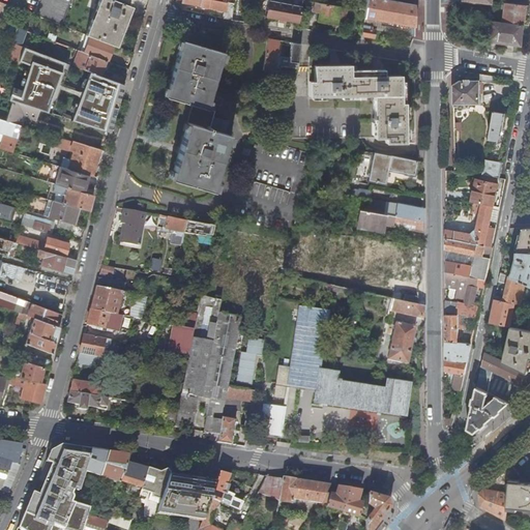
[(114,0),(96,0),(84,34),(89,35),(104,41),(113,45),(116,46),(130,6),(114,0)]
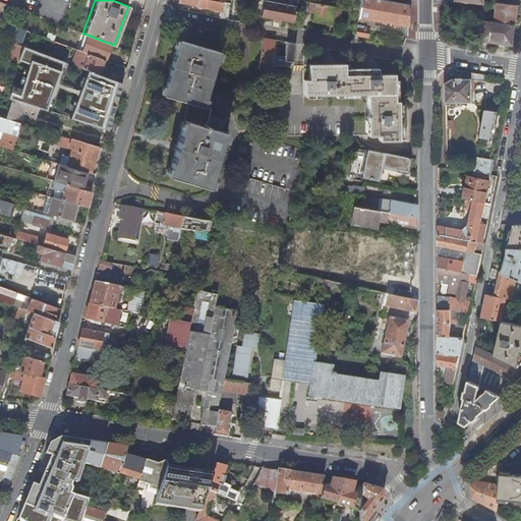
[(178,0),(178,3),(219,10),(219,8),(220,2),(208,0),(178,0)]
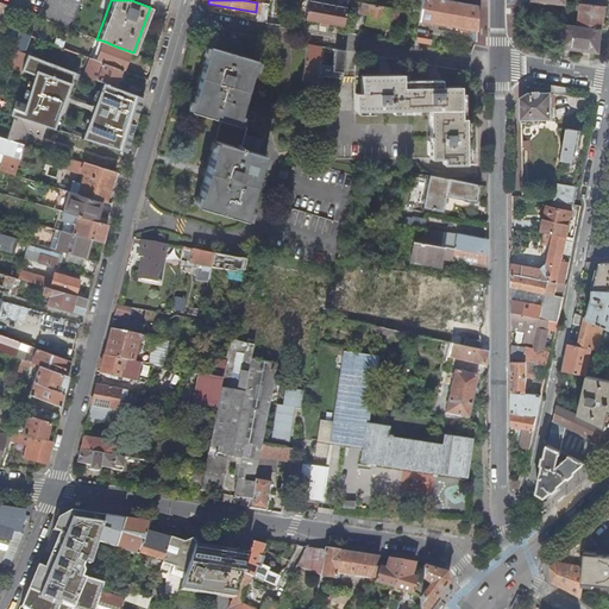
[(308,0),(306,11),(345,18),(347,0),(308,0)]
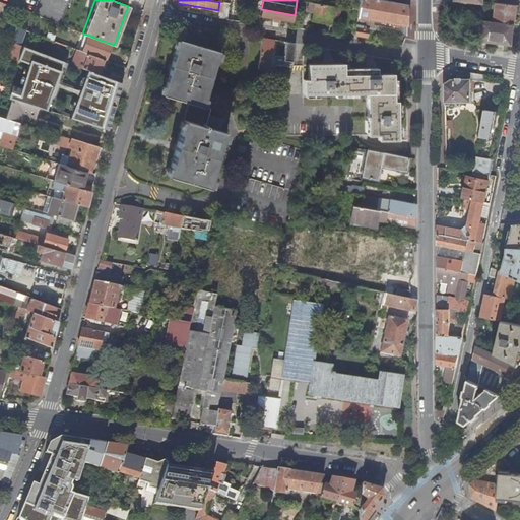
[(391,35),(399,36),(406,36),(406,4),(380,0),(360,0),(359,10),(353,39),(356,39),(356,36),(366,37),(367,36),(369,36),(370,29),(373,30),(373,31),(376,31),(375,43),(392,46),(394,38),(391,35)]
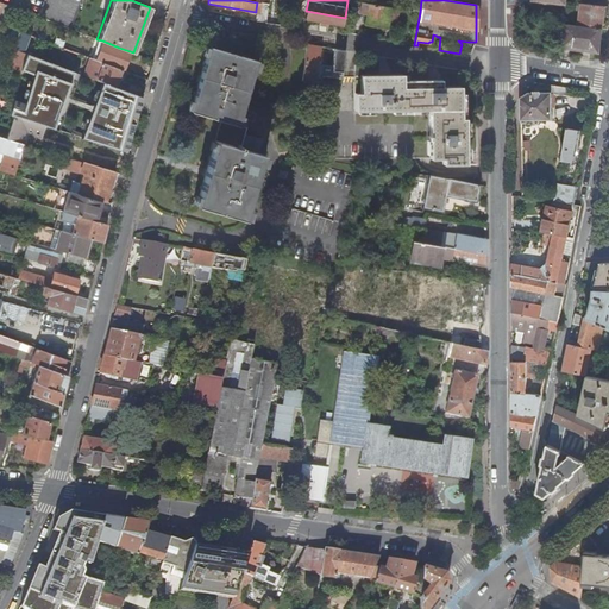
[(20,19),(24,11),(0,1),(0,20),(12,26),(16,17),(20,19)]
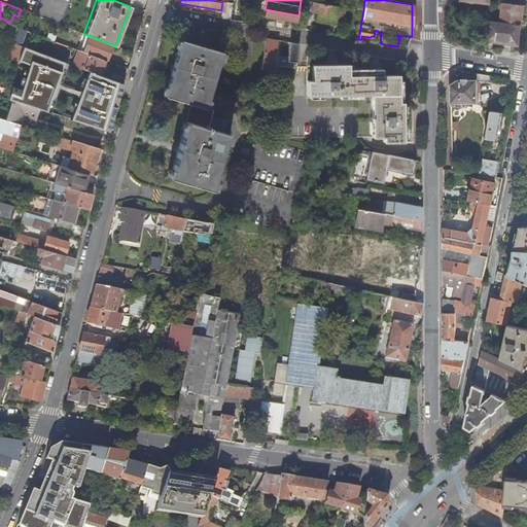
[(225,8),(224,16),(231,18),(233,4),(223,2),(222,2),(221,8),(225,8)]
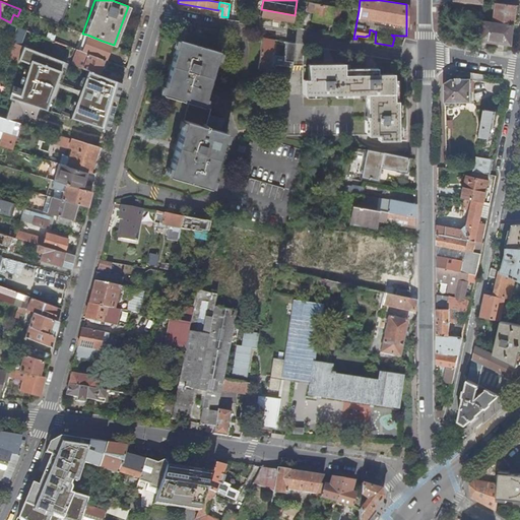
[(336,19),(338,7),(315,2),(312,20),(330,23),(330,18),(336,19)]
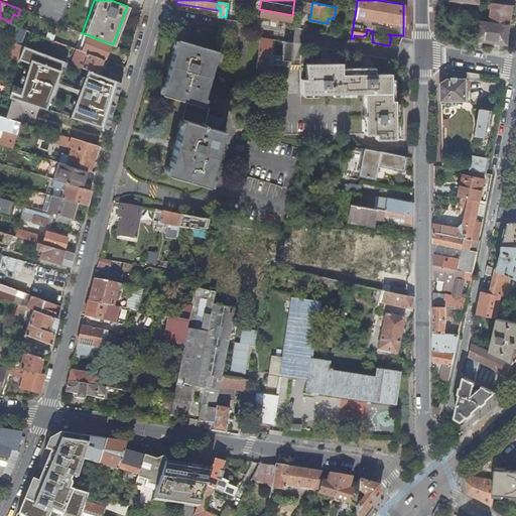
[(490,3),(488,22),(506,24),(507,24),(510,6),(490,3)]
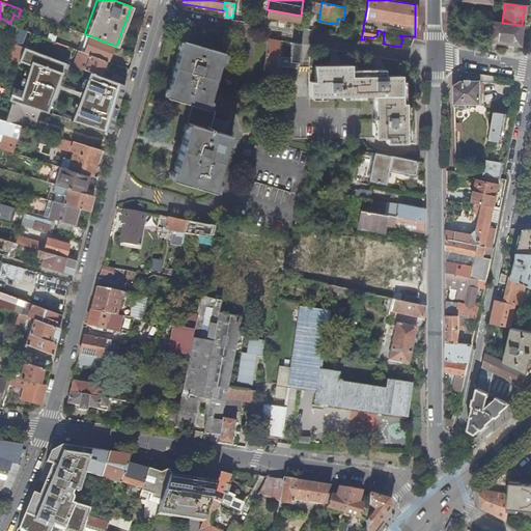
[(267,9),(266,17),(295,22),(299,23),(301,16),(267,9)]
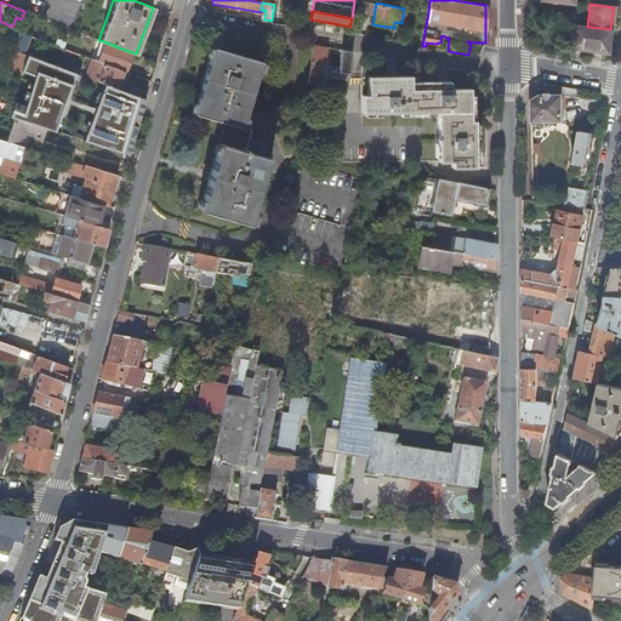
[(311,20),(291,16),(290,27),(309,29),(311,20)]
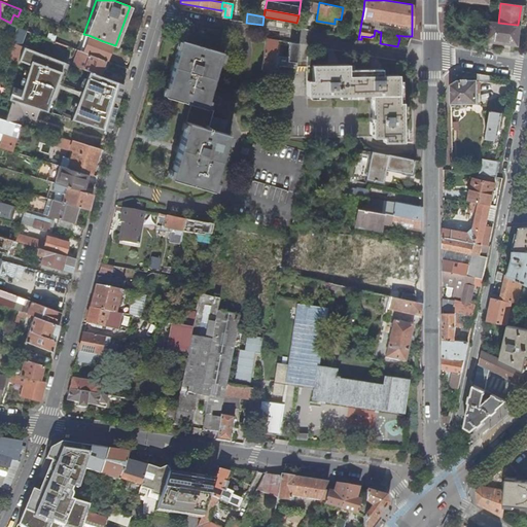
[(514,45),(517,25),(498,23),(487,21),(485,41),(496,42),(495,45),(502,46),(503,43),(514,45)]
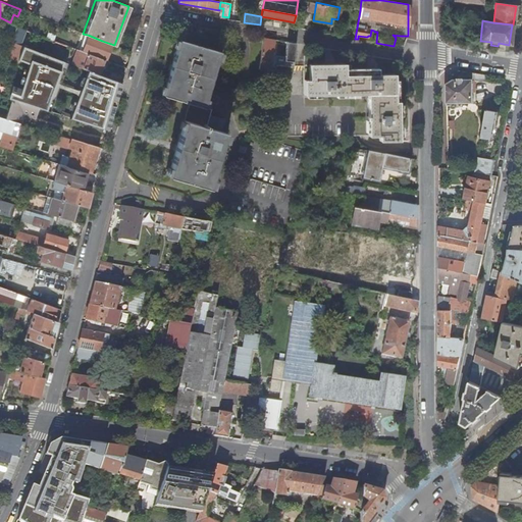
[(11,23),(5,40),(9,41),(12,42),(18,27),(11,23)]
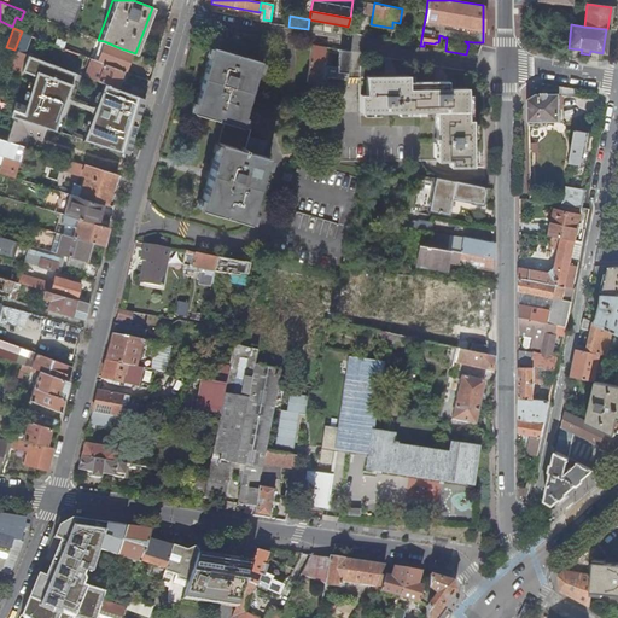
[(44,29),(39,39),(54,44),(57,38),(59,34),(44,29)]
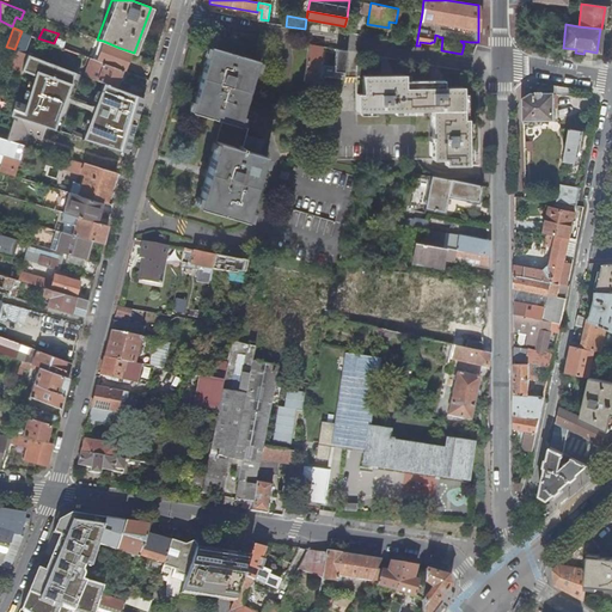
[(24,53),(25,49),(31,35),(22,31),(14,49),(16,49),(24,53)]
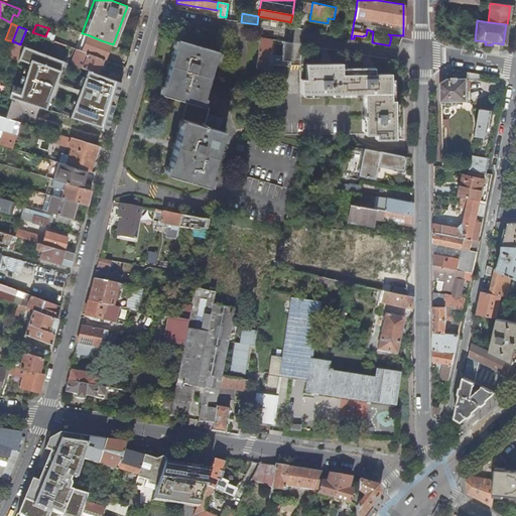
[(55,34),(47,31),(45,36),(53,39),(55,34)]
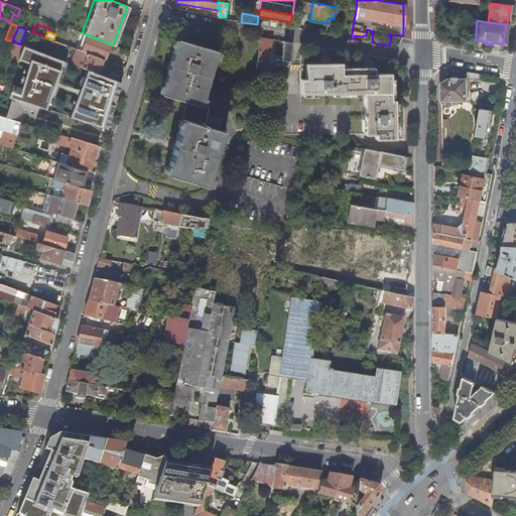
[(101,40),(87,34),(85,40),(99,45),(101,40)]
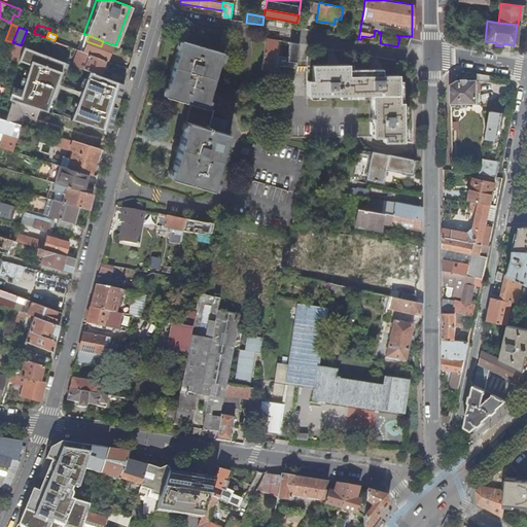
[(402,46),(405,36),(396,35),(399,38),(397,46),(402,46)]
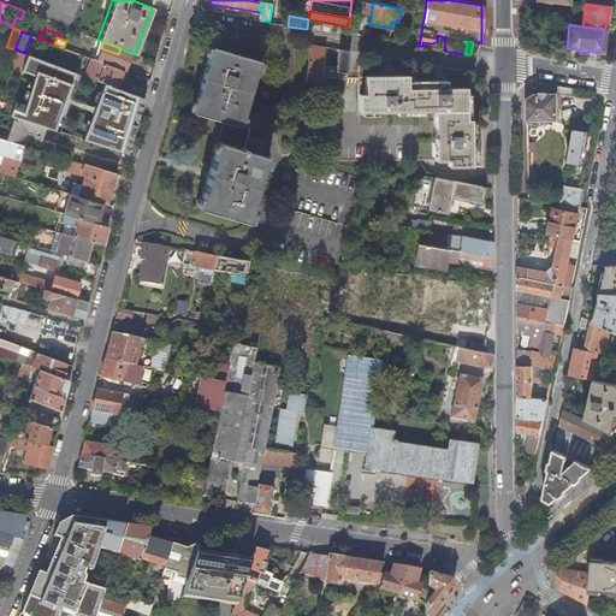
[(327,84),(337,87),(344,88),(349,52),(338,49),(337,67),(323,65),(325,52),(324,52),(325,47),(312,45),(307,82),(320,83),(327,84)]
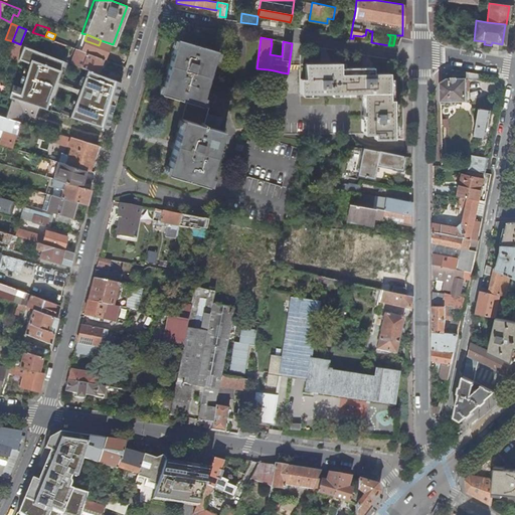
[(194,122),(183,118),(166,173),(206,185),(222,131),(204,125),(209,108),(201,106),(217,51),(177,38),(162,93),(200,106),(194,122)]
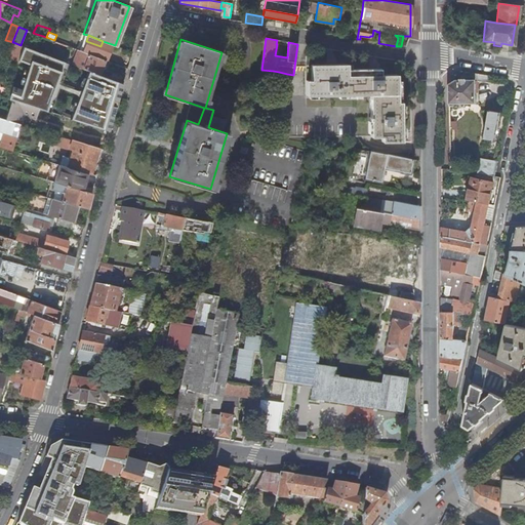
[(103,41),(101,46),(97,56),(106,59),(112,44),(103,41)]
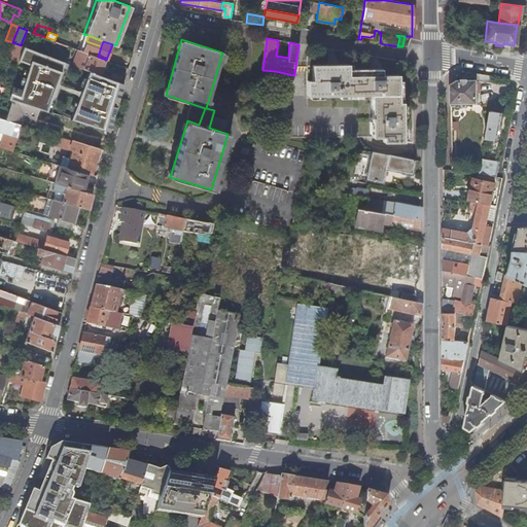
[(21,45),(13,42),(10,53),(8,59),(18,63),(20,57),(24,46),(21,45)]
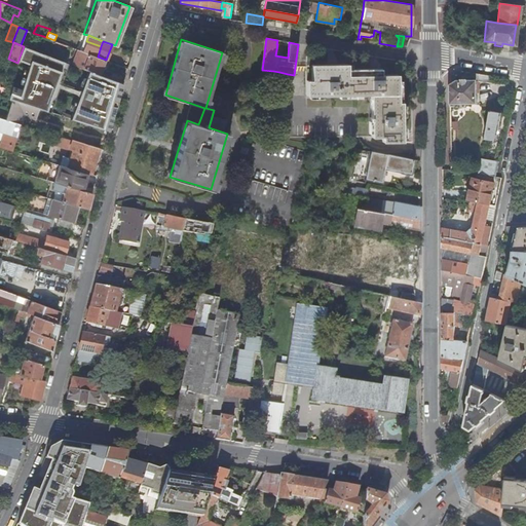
[(29,48),(24,46),(20,57),(17,63),(27,66),(32,50),(29,48)]
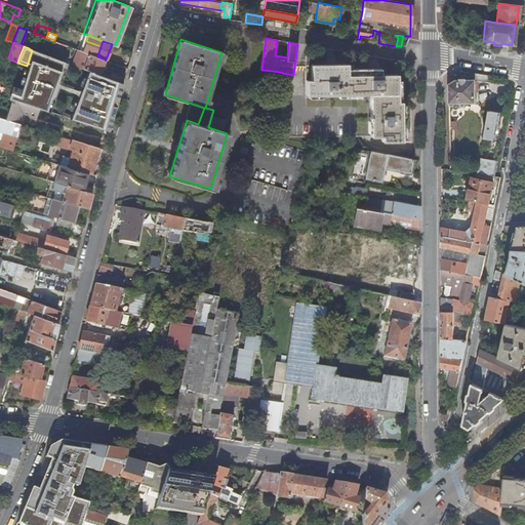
[(78,49),(77,54),(73,65),(82,69),(90,72),(99,75),(106,59),(97,56),(78,49)]
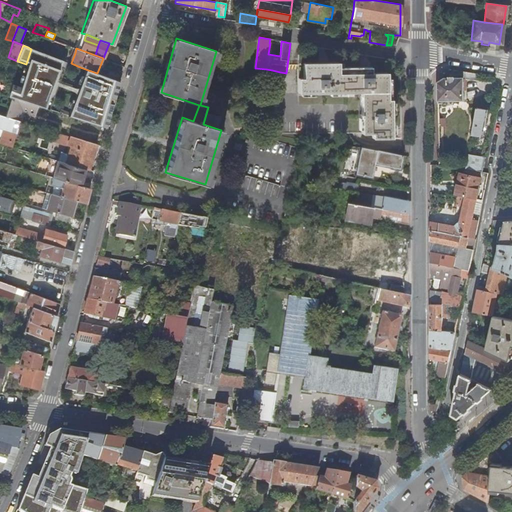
[(62,60),(31,49),(26,64),(20,84),(12,81),(7,96),(11,98),(38,106),(45,108),(62,60)]
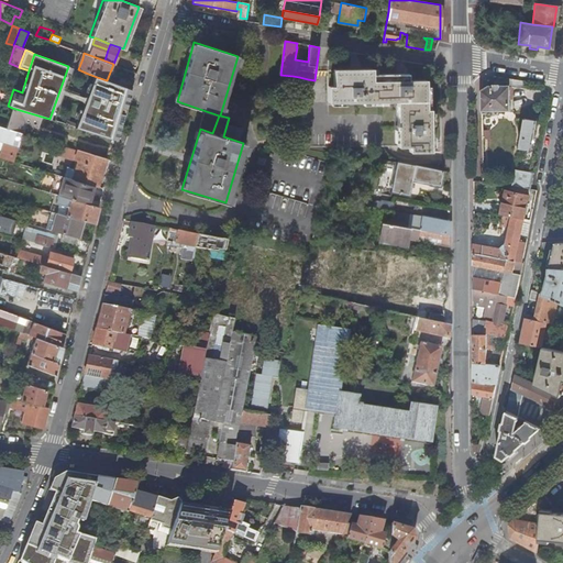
[(334,86),(329,87),(330,103),(398,102),(398,146),(410,146),(410,152),(431,152),(431,109),(427,109),(426,80),(409,80),(409,74),(373,75),(373,69),(334,69),(334,86)]
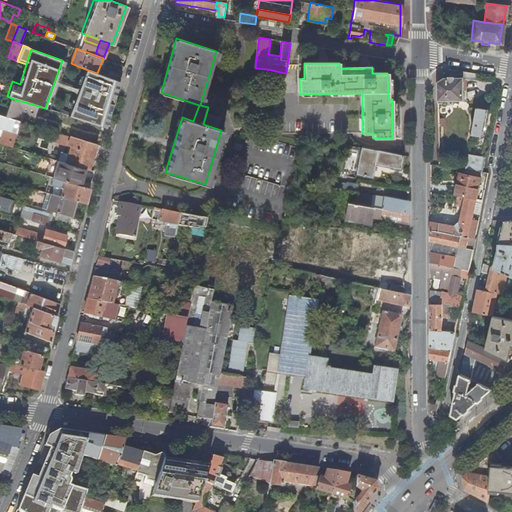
[(97,73),(88,70),(71,117),(107,128),(120,82),(97,73)]
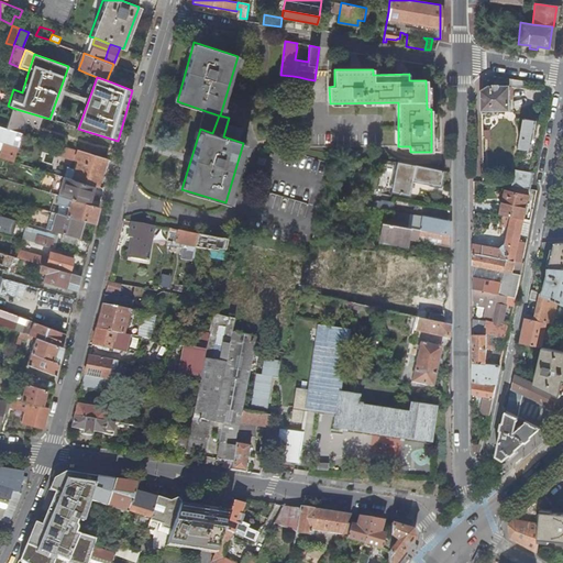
[(528,83),(514,79),(514,81),(510,80),(510,86),(511,86),(511,87),(527,89),(528,83)]
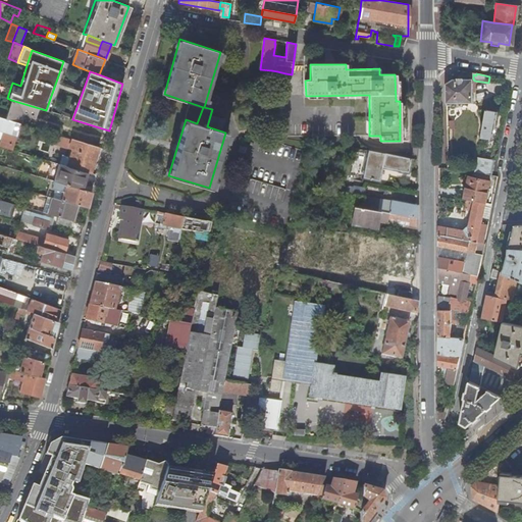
[(454,81),(447,85),(448,106),(468,106),(468,103),(473,103),(473,81),(466,81),(466,80),(464,80),(464,79),(458,79),(457,80),(456,80),(456,81),(454,81)]
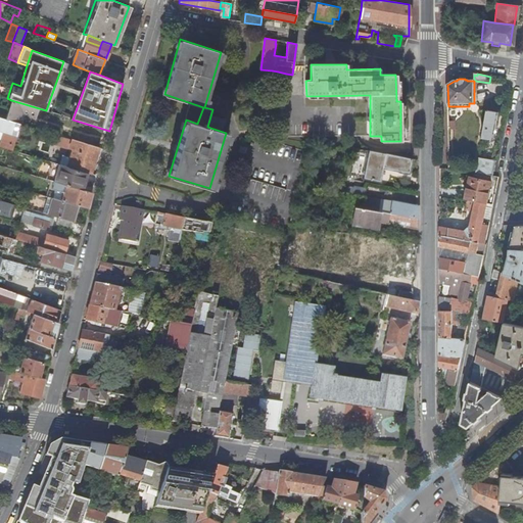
[(20,124),(21,124),(24,115),(35,119),(39,108),(11,100),(8,109),(5,120),(20,124)]
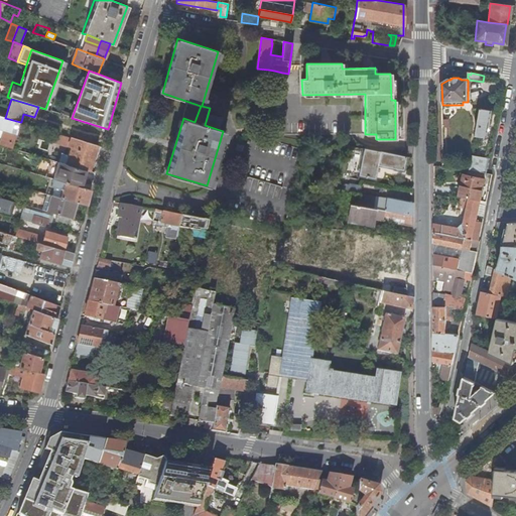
[(491,114),(492,111),(483,110),(481,109),(476,136),(487,138),(490,122),(490,121),(491,114)]
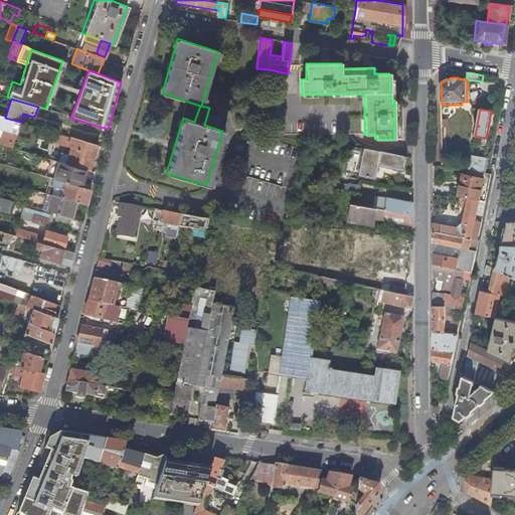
[(0,115),(0,129),(4,131),(0,145),(3,146),(12,148),(20,122),(5,118),(0,115)]
